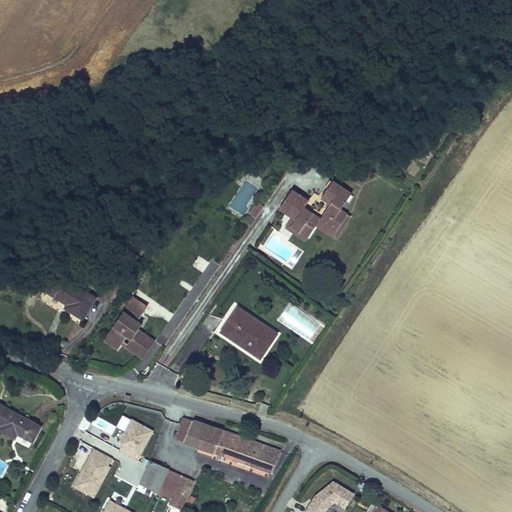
[(310,197),(293,185),(279,206),(287,212),(296,217),(292,222),(309,233),(316,222),(331,232),(346,211),(340,207),(351,190),(334,178),(323,195),(331,200),(321,216),(304,205),(310,197)]
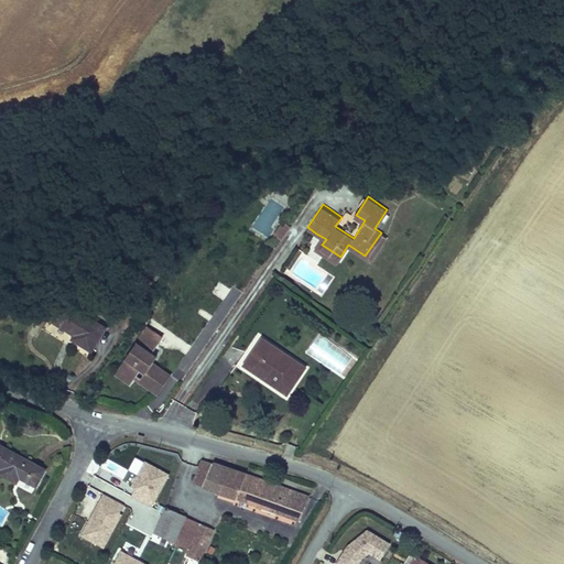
[(264,235),(283,207),(270,199),(252,227),(264,235)]
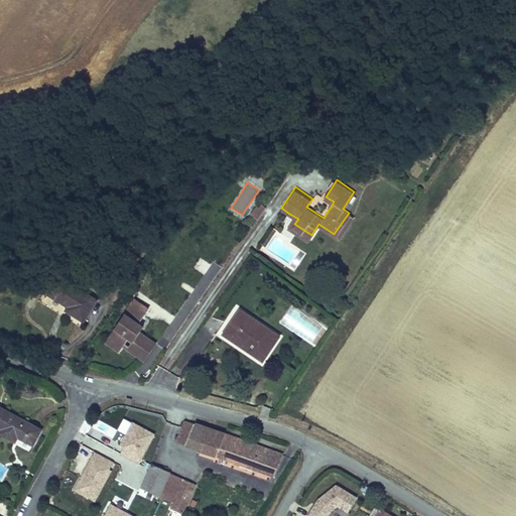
[(252,213),(259,218),(264,210),(267,206),(259,201),(252,213)]
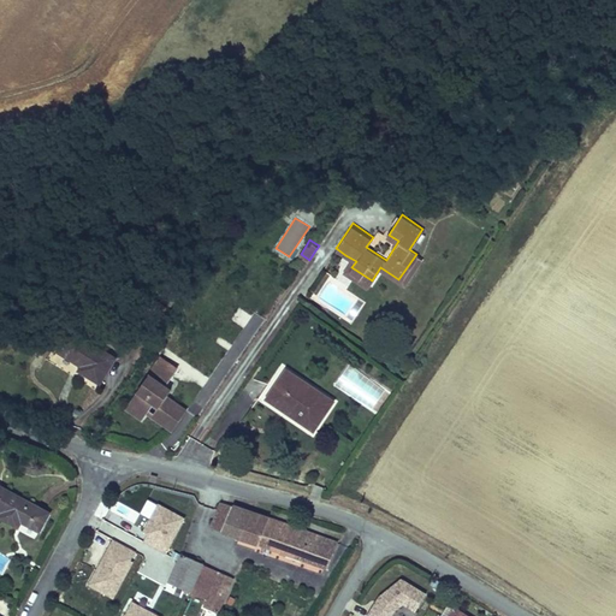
[(416,254),(398,279),(406,284),(424,259),(416,254)]
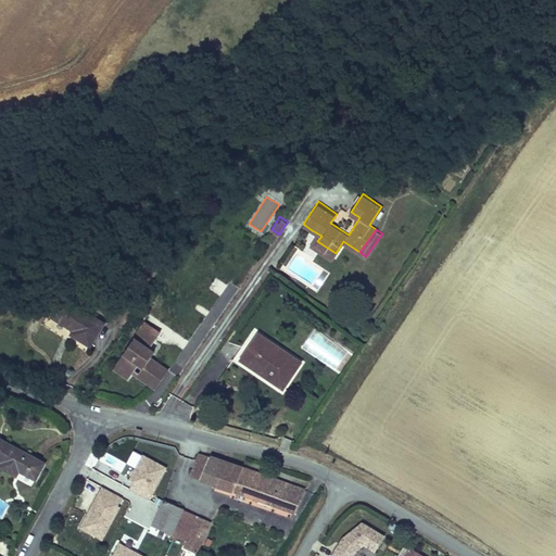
[(303,243),(312,250),(317,241),(321,236),(312,230),(303,243)]
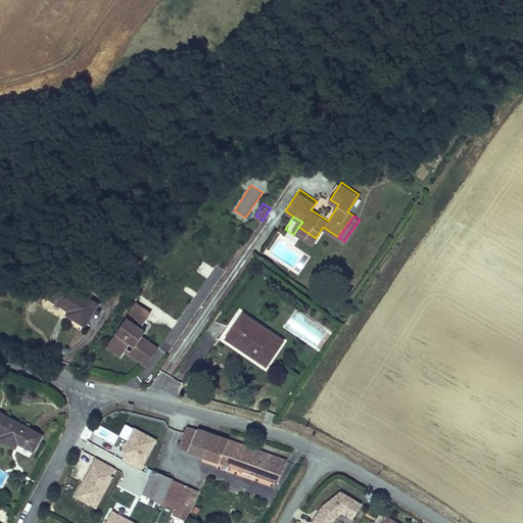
[(310,246),(316,238),(298,227),(293,235),(310,246)]
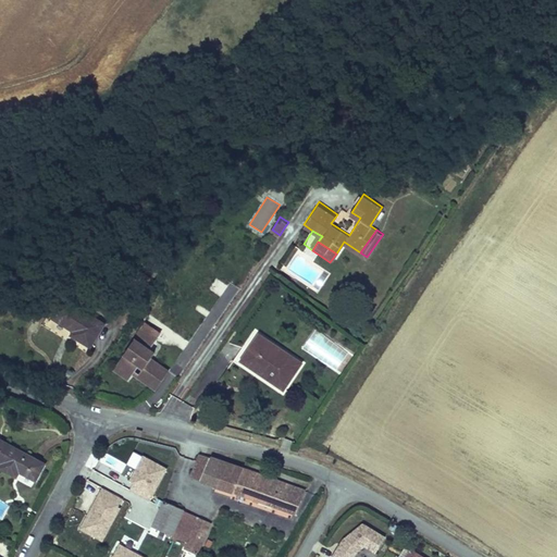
[(70,300),(58,320),(78,333),(76,335),(94,346),(108,324),(70,300)]
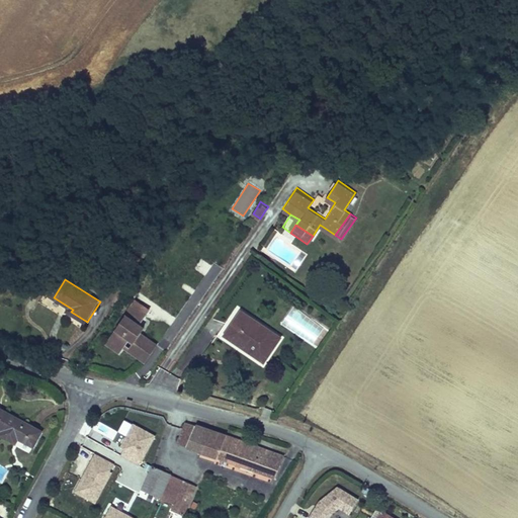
[(143,303),(117,341),(131,349),(137,340),(142,343),(137,350),(154,361),(164,346),(146,335),(150,329),(146,326),(155,311),(143,303)]
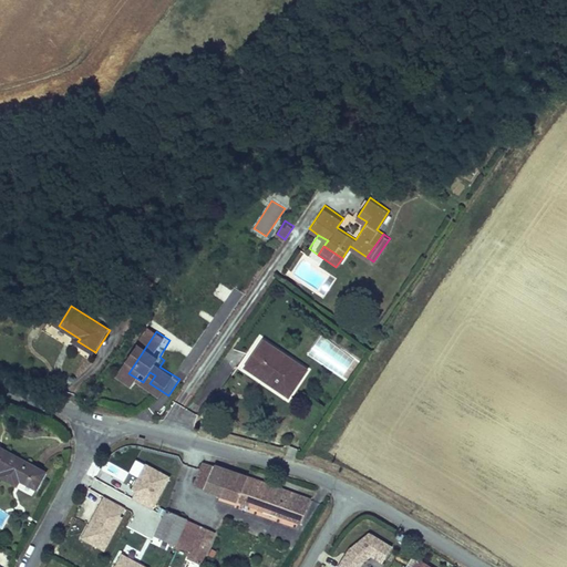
[(307,371),(264,342),(247,368),(289,395),(307,371)]
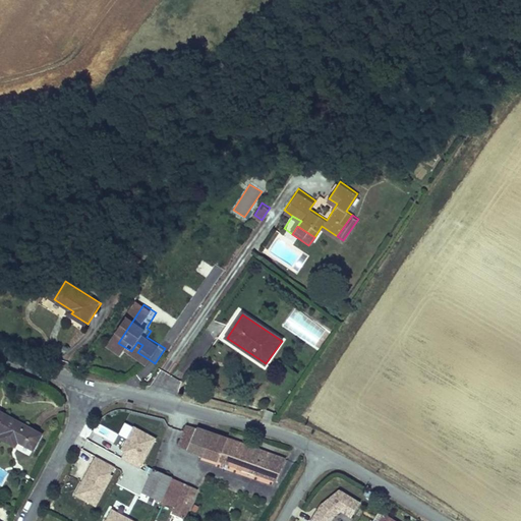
[(131,351),(118,343),(114,350),(127,358),(131,351)]
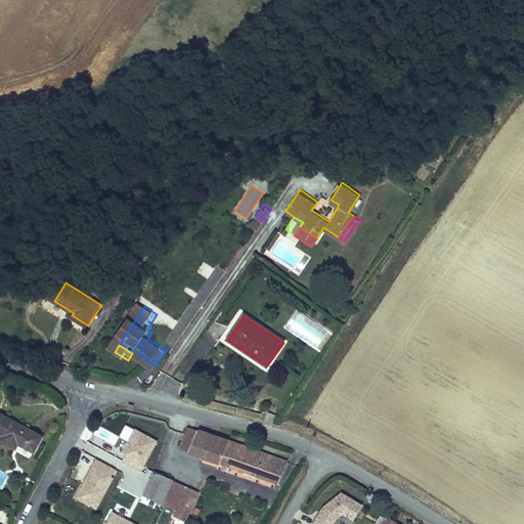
[(46,436),(0,409),(0,410),(0,429),(8,434),(5,439),(20,448),(24,442),(38,450),(46,436)]
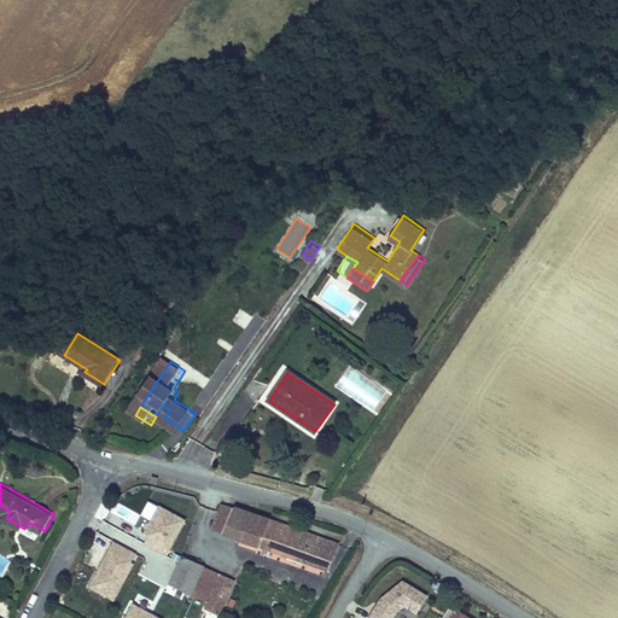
[(222,532),(232,506),(221,502),(211,529),(222,532)]
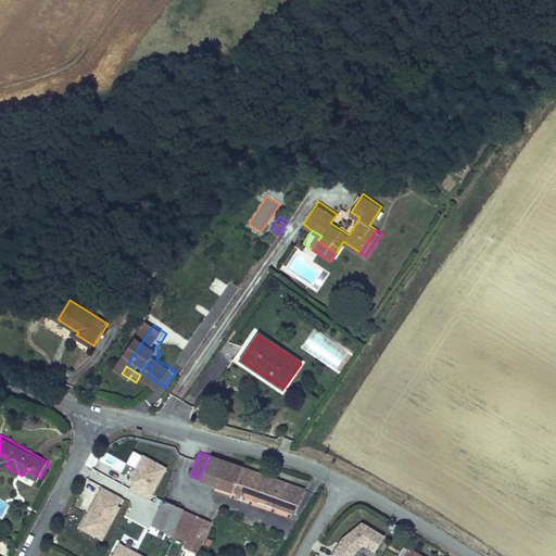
[(136,483),(133,489),(150,498),(168,467),(144,453),(129,479),(136,483)]
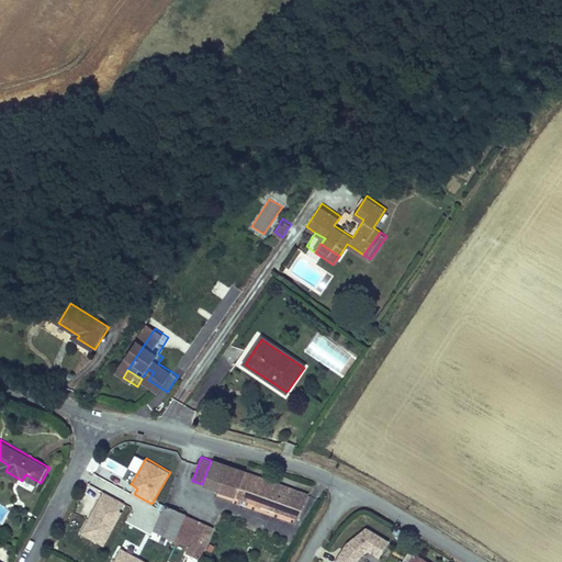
[(216,490),(225,465),(211,460),(202,484),(216,490)]
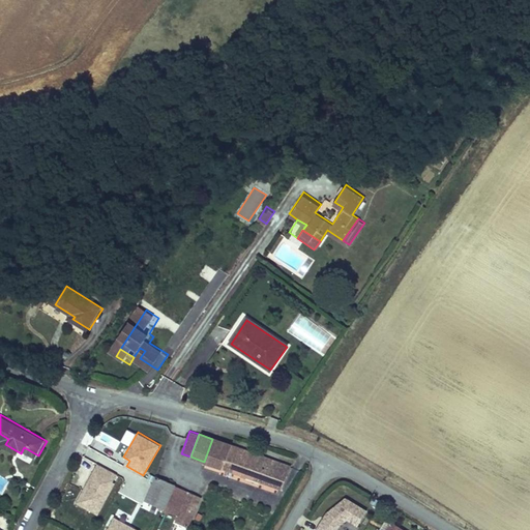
[(212,439),(204,462),(271,486),(280,463),(212,439)]
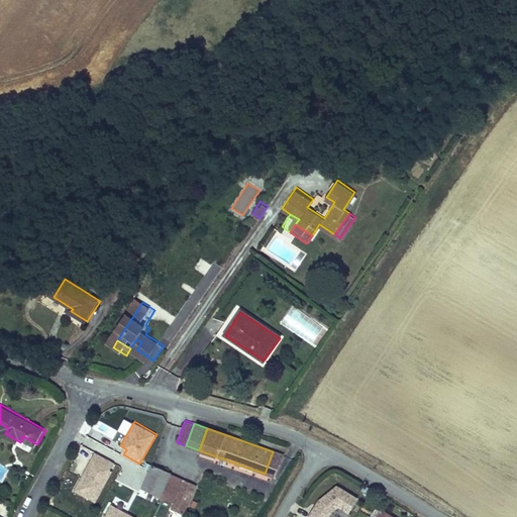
[(94,451),(74,490),(96,503),(113,472),(110,471),(114,462),(94,451)]
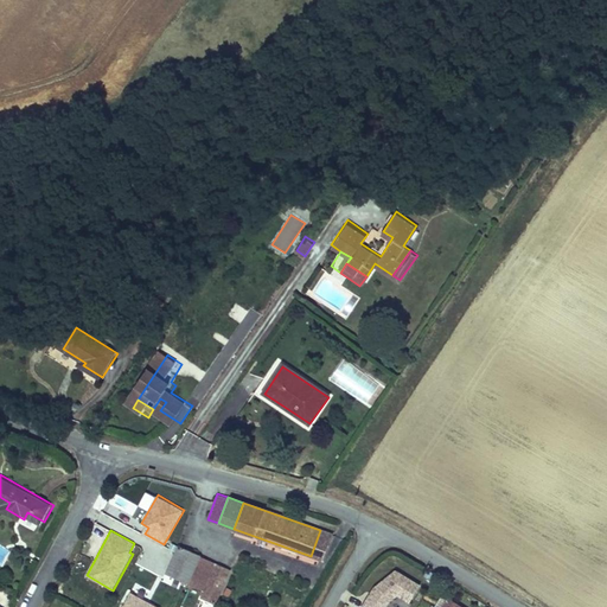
[(181,548),(168,575),(206,593),(204,599),(217,605),(225,587),(218,583),(225,567),(219,563),(218,566),(203,558),(181,548)]
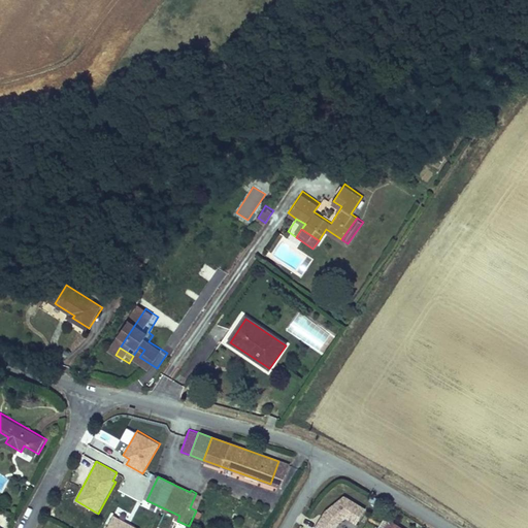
[(202,495),(196,493),(190,507),(196,510),(202,495)]
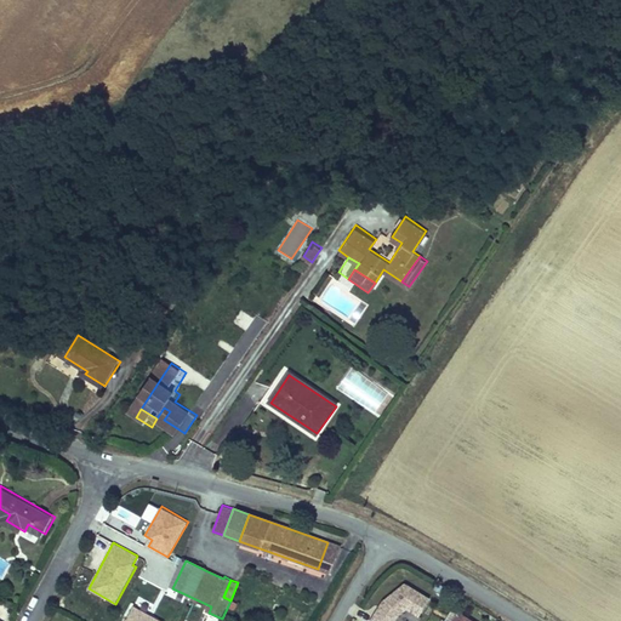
[(381,602),(371,620),(393,620),(397,615),(406,609),(419,617),(429,598),(404,584),(381,602)]
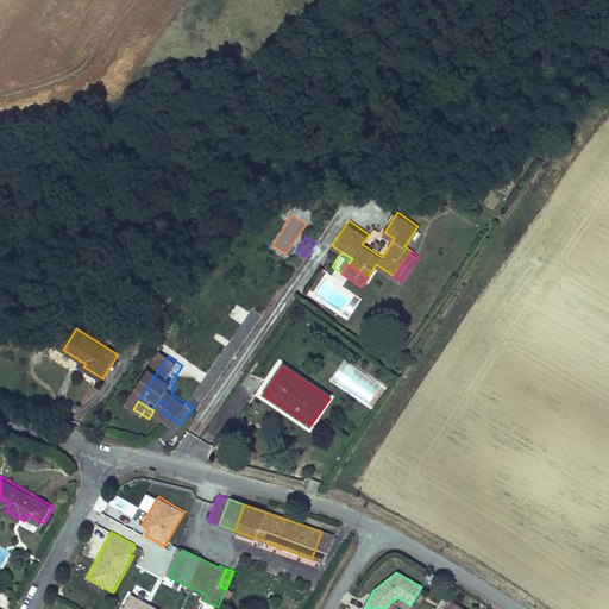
[(158,608),(132,595),(124,608),(158,608)]
